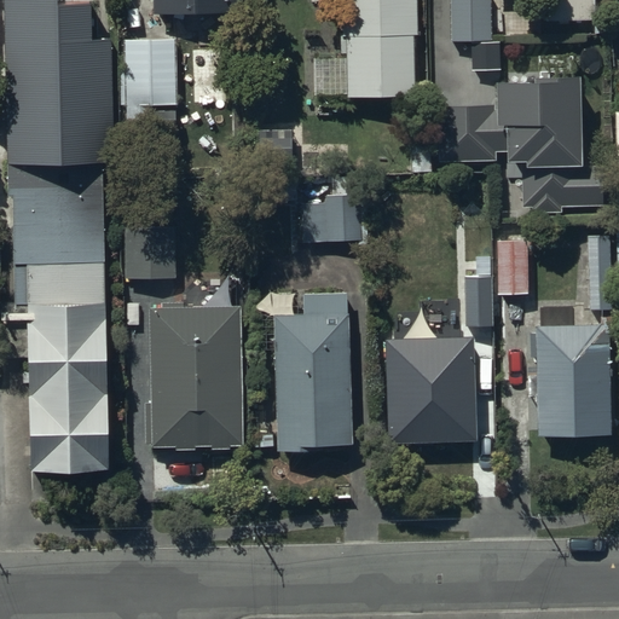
[(3,0),(7,154),(94,151),(106,151),(103,30),(84,30),(81,0),(3,0)]
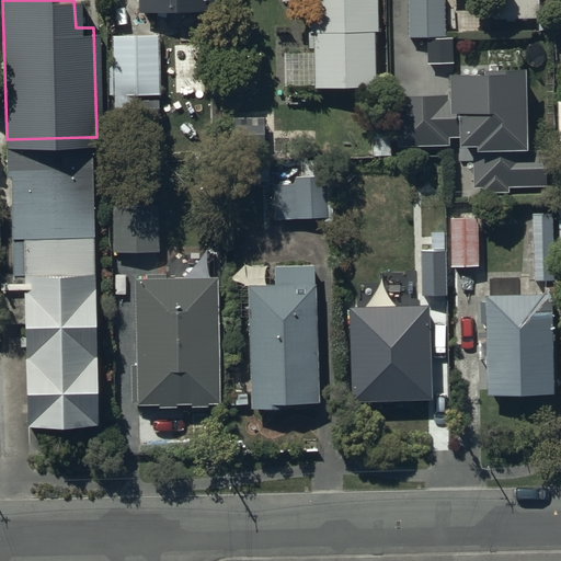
[(376,34),(376,0),(308,0),(309,35),(312,35),(312,55),(285,55),(285,87),(313,87),(313,91),(374,91),(374,34),(376,34)]
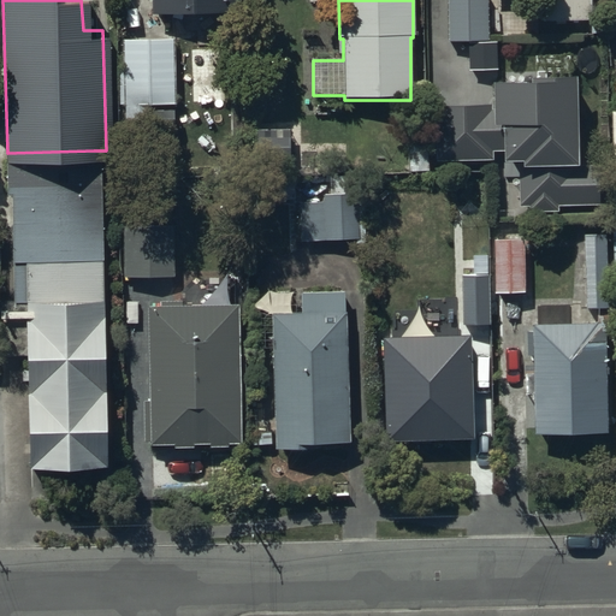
[(487,0),(446,0),(448,42),(487,42),(487,0)]
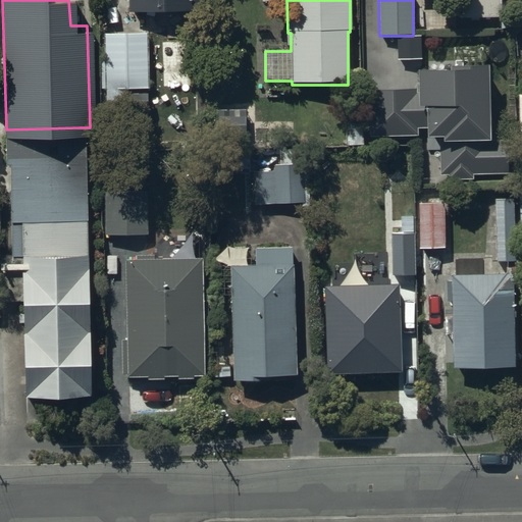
[(459,0),(460,20),(501,19),(501,30),(514,30),(514,14),(500,14),(500,0),(459,0)]
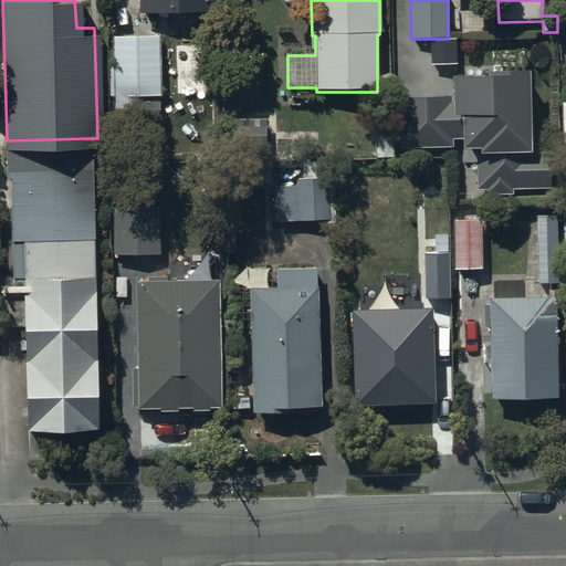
[(158,94),(158,33),(114,33),(115,118),(138,118),(138,94),(158,94)]
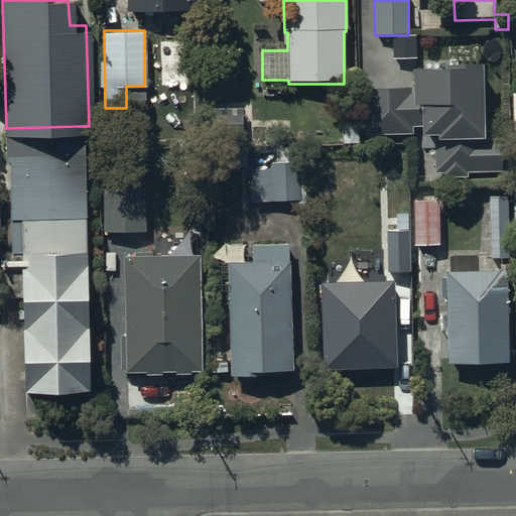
[(412,90),(364,90),(365,136),(413,136),(412,129),(420,129),(421,139),(433,138),(434,175),(443,174),(443,180),(467,179),(467,174),(503,173),(502,140),(484,141),(482,68),(446,69),(446,72),(412,73),(412,90)]
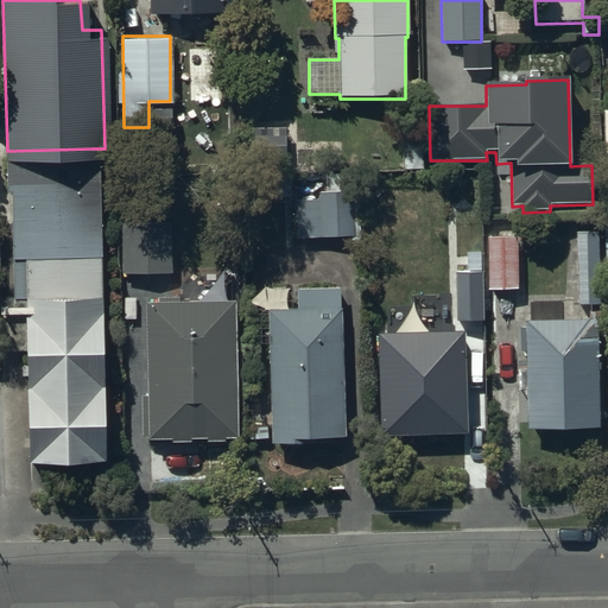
[(286,159),(286,128),(254,130),(254,159),(286,159)]
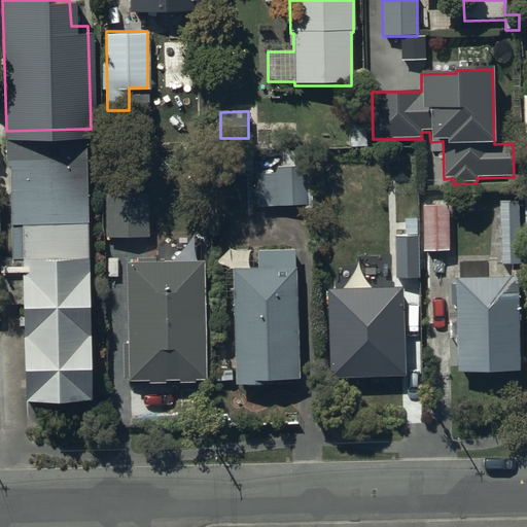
[(92,401),(80,129),(6,131),(11,257),(24,257),(30,403),(92,401)]
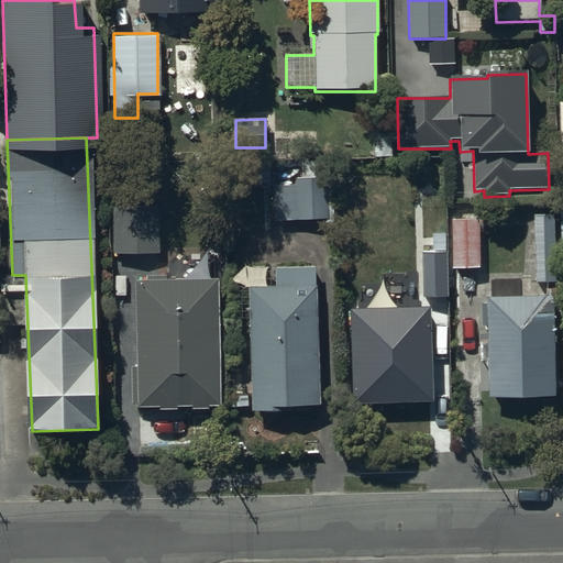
[(275,219),(333,219),(333,162),(301,162),(302,179),(296,179),(296,187),(286,187),(286,189),(275,190),(275,219)]
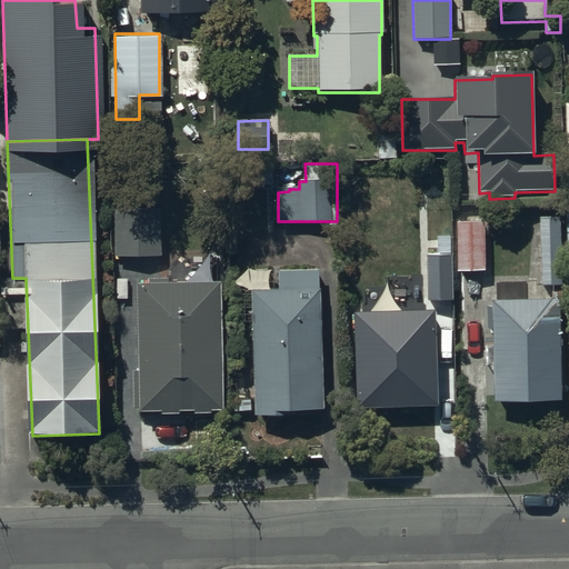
[(159,257),(159,209),(115,208),(115,257),(159,257)]
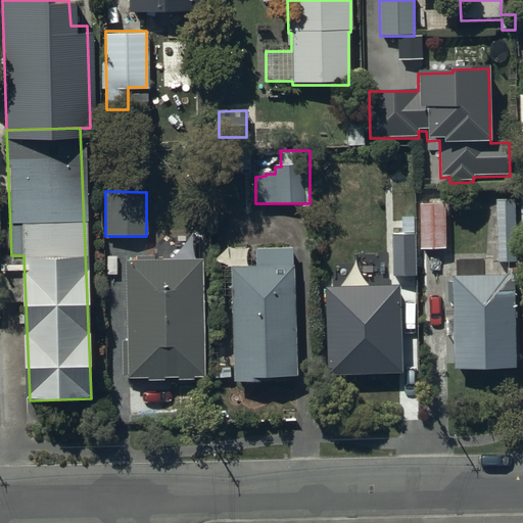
[(514,194),(495,195),(497,246),(516,246),(514,194)]
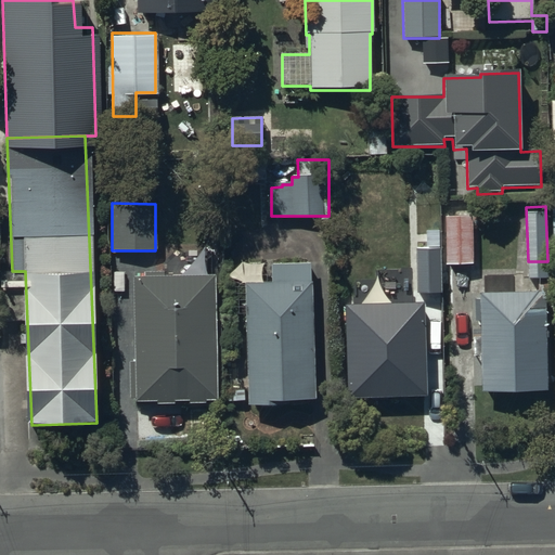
[(418,224),(416,224),(417,301),(441,301),(441,287),(450,287),(449,273),(441,273),(440,223),(437,223),(436,213),(418,213),(418,224)]
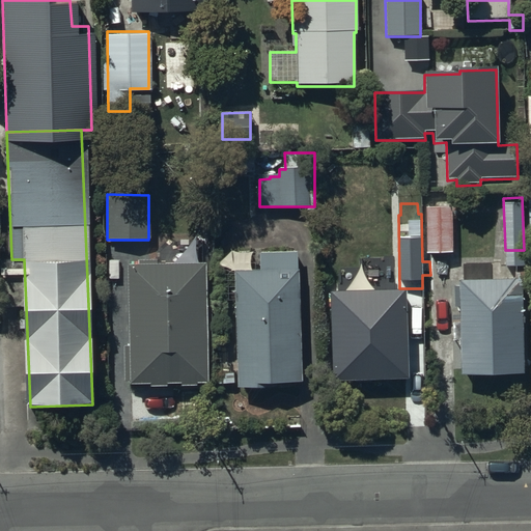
[(451,207),(425,208),(426,255),(452,254),(451,207)]
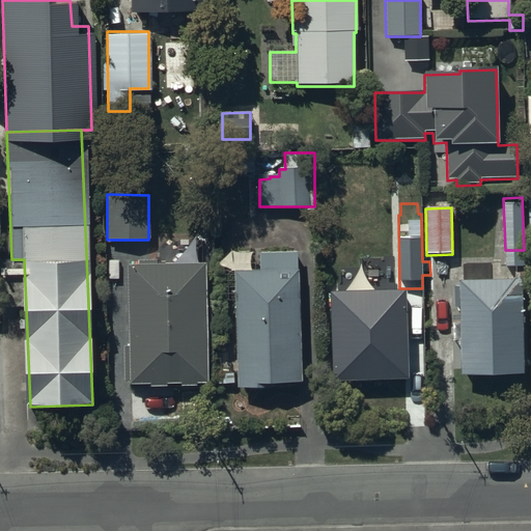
[(301,384),(298,254),(259,255),(260,273),(233,274),(236,390),(264,390),(264,385),(301,384)]
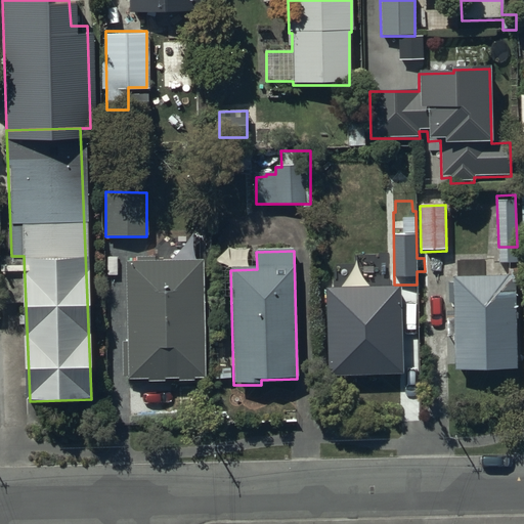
[(122,378),(128,377),(128,381),(147,381),(147,384),(165,384),(165,380),(178,380),(178,383),(193,383),(193,380),(205,379),(203,262),(155,263),(155,258),(136,259),(136,263),(125,263),(127,344),(121,344),(122,378)]
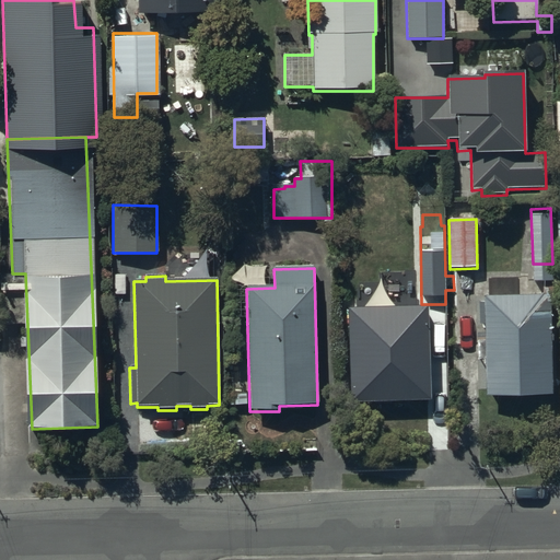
[(474,365),(485,365),(485,397),(551,396),(549,295),(483,298),(483,304),(479,304),(479,325),(483,325),(483,338),(474,338),(474,365)]
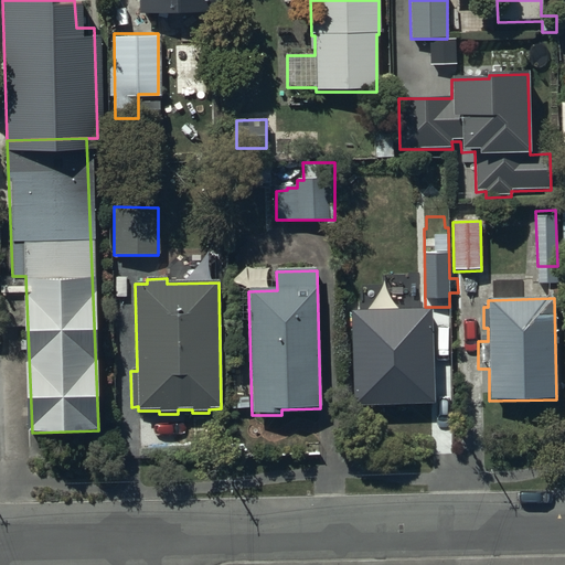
[(353,408),(377,408),(377,411),(395,409),(395,407),(433,406),(430,309),(350,312),(353,408)]
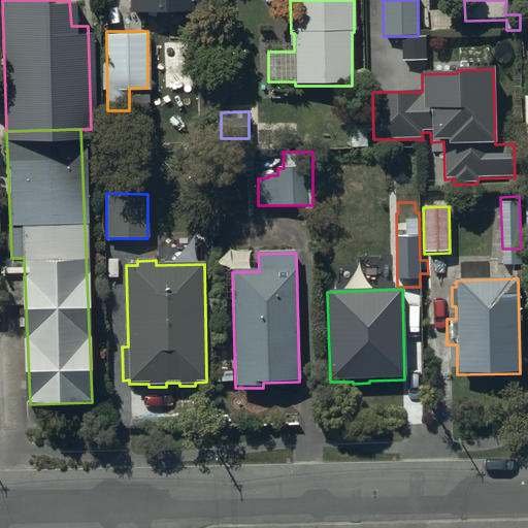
All buildings are outlined.
